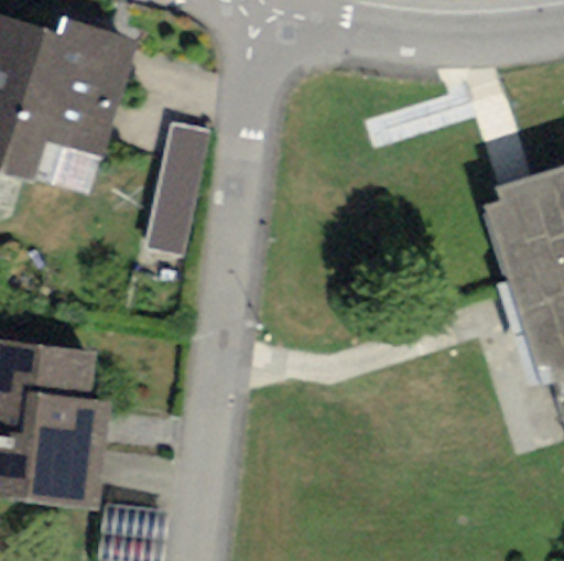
[(134,40),(62,15),(56,31),(0,11),(0,170),(31,180),(44,138),(105,151),(134,40)]
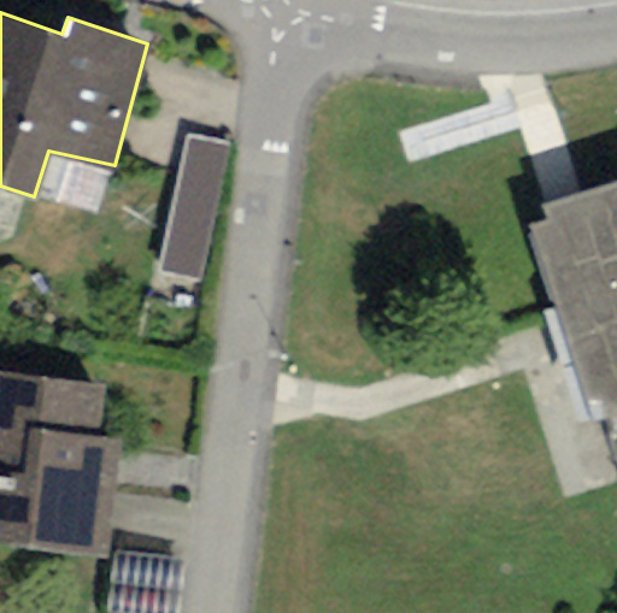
[(229,141),(187,131),(157,267),(199,276),(229,141)]
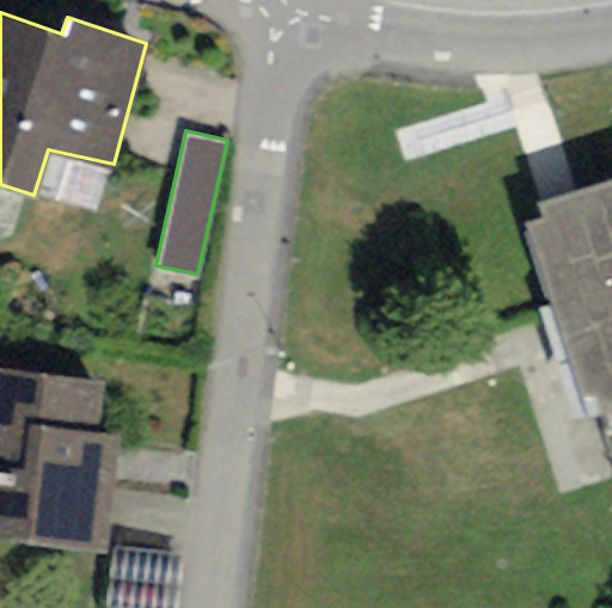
[(530,221),(560,312),(611,294),(611,177),(539,201),(544,216),(530,221)]
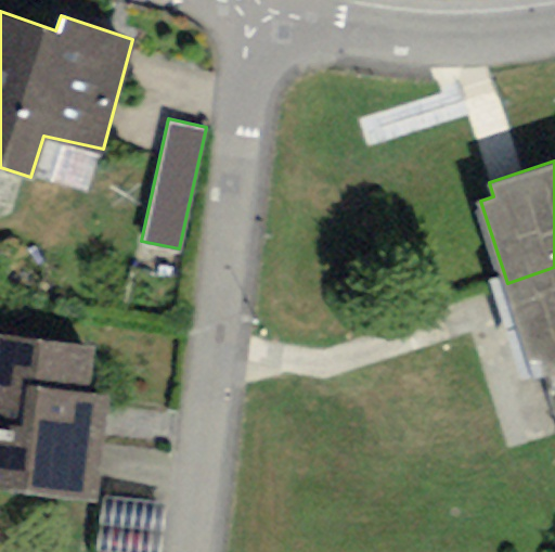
[(554,267),(507,283),(531,359),(542,356),(553,389),(554,388),(554,267)]
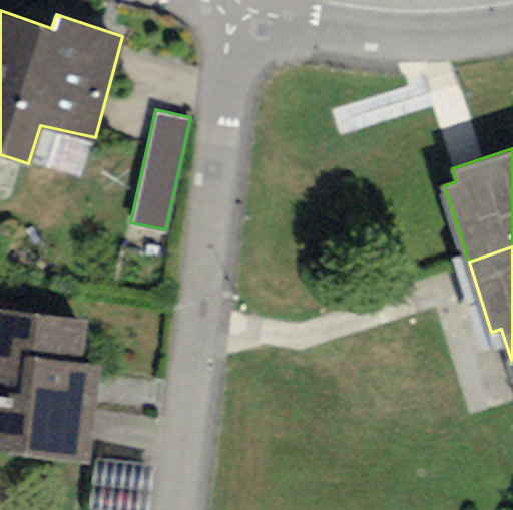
[(83,320),(0,308),(0,452),(85,464),(98,364),(77,362),(83,320)]
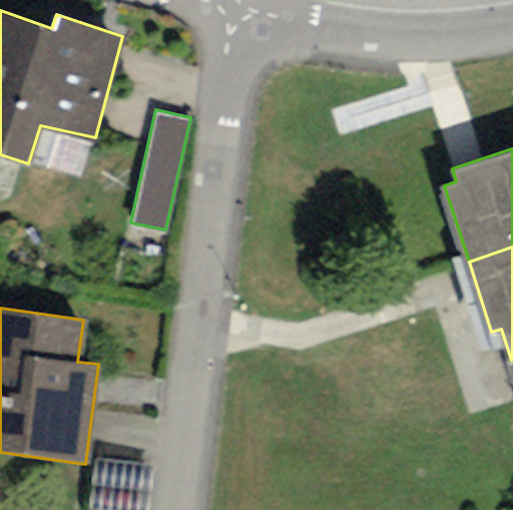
[(145,509),(152,465),(95,457),(89,508),(105,509),(145,509)]
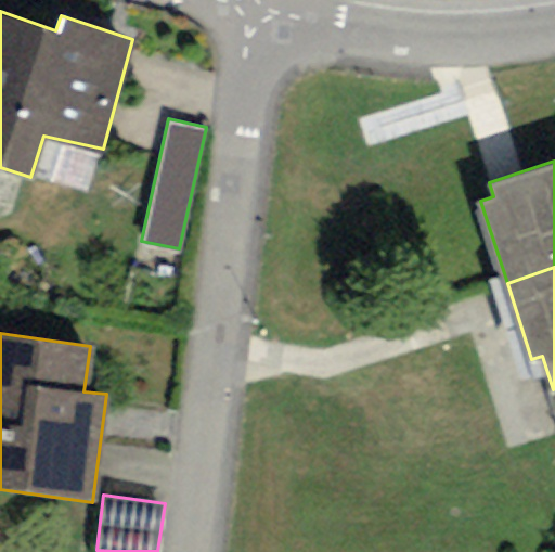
All buildings are outlined.
